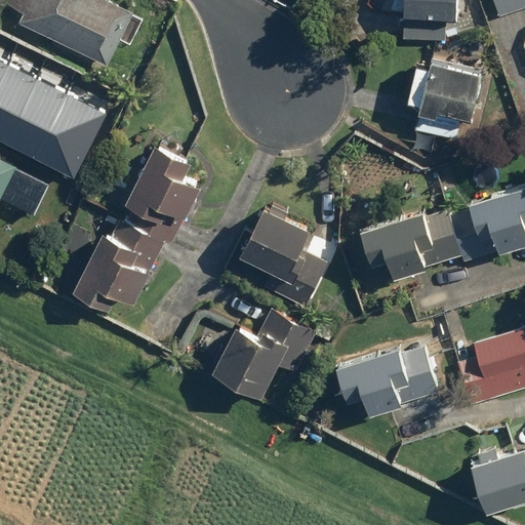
[(3,0),(0,7),(0,11),(107,66),(133,11),(111,0),(3,0)]
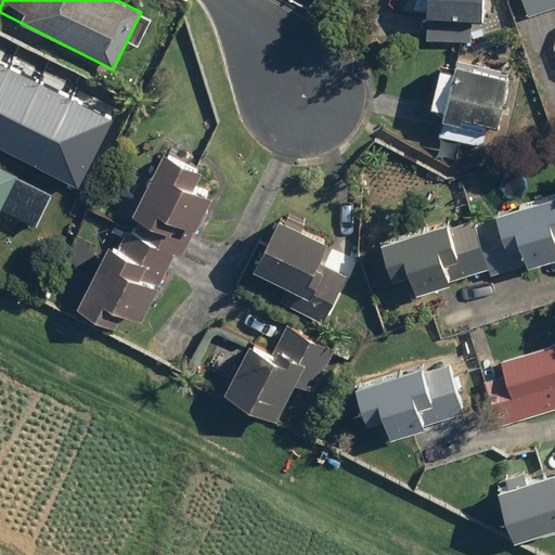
[(480,17),(480,0),(426,0),(425,15),(425,21),(400,20),(400,37),(424,38),(424,40),(482,43),(483,28),(472,27),(472,17),(480,17)]
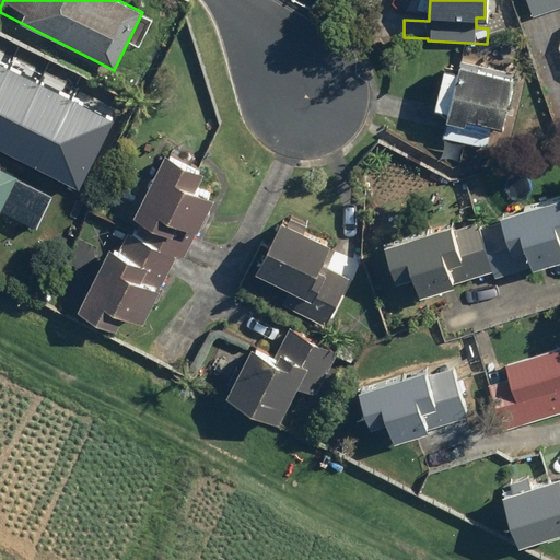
[(559,0),(526,0),(532,13),(559,3),(559,0)]
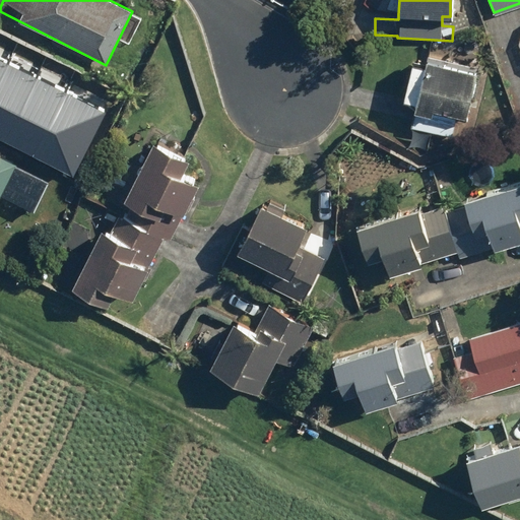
[(416,102),(415,111),(412,130),(453,137),(456,118),(467,120),(476,66),(425,57),(423,65),(409,63),(403,100),(416,102)]
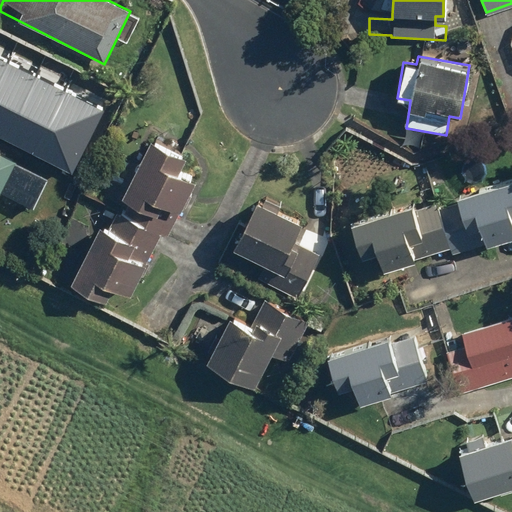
[(0,59),(0,137),(73,175),(105,113),(0,59)]
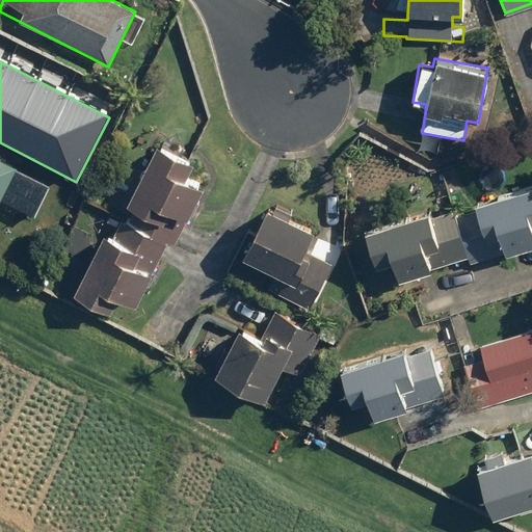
[(125,205),(131,208),(125,221),(121,219),(111,237),(103,233),(73,293),(110,312),(116,298),(133,307),(152,271),(136,263),(140,255),(156,262),(165,243),(175,247),(182,234),(161,223),(167,211),(186,220),(203,187),(185,178),(192,163),(155,144),(125,205)]
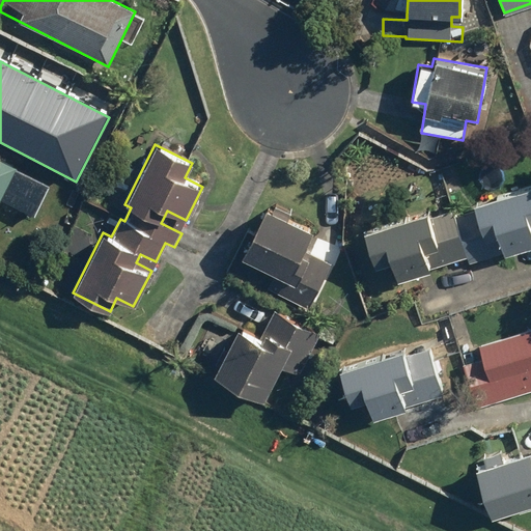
[(0,159),(0,195),(15,167),(0,159)]
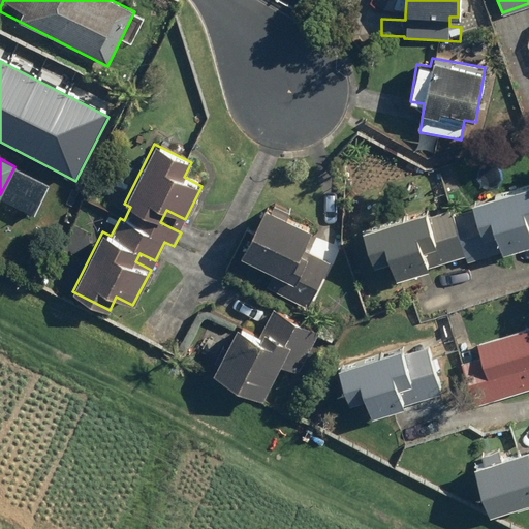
[(477,205),(468,208),(470,217),(447,222),(444,213),(432,216),(430,210),(361,227),(367,251),(377,249),(380,262),(391,259),(396,278),(431,269),(430,265),(466,255),(468,261),(528,246),(528,184),(475,198),(477,205)]
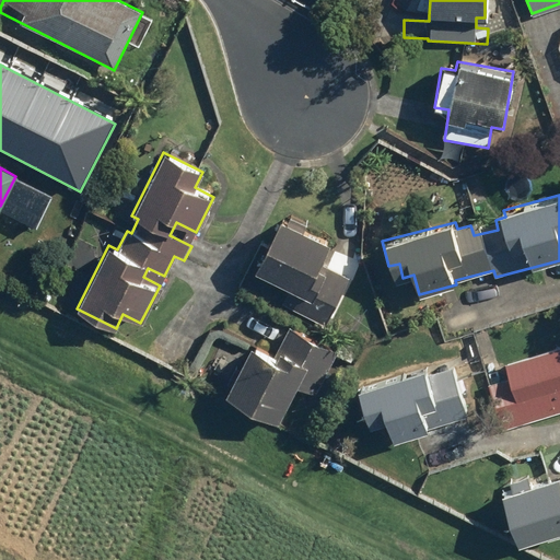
[(351,269),(325,257),(331,244),(279,218),(253,270),(263,276),(254,292),(323,327),(351,269)]
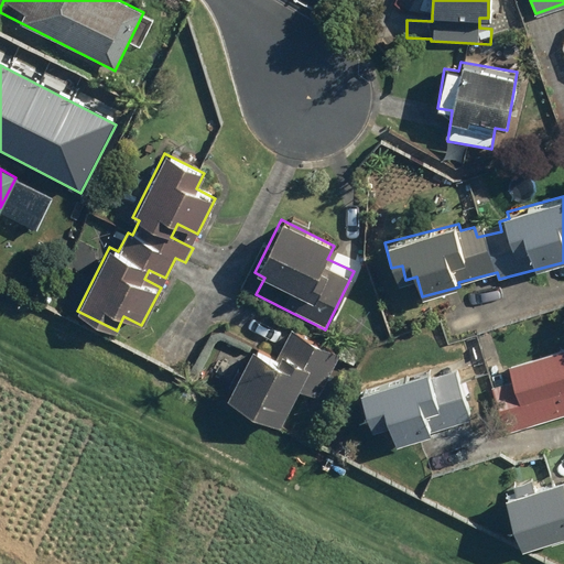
[(289,329),(273,360),(253,349),(228,399),(280,425),(303,380),(323,391),(340,356),(289,329)]
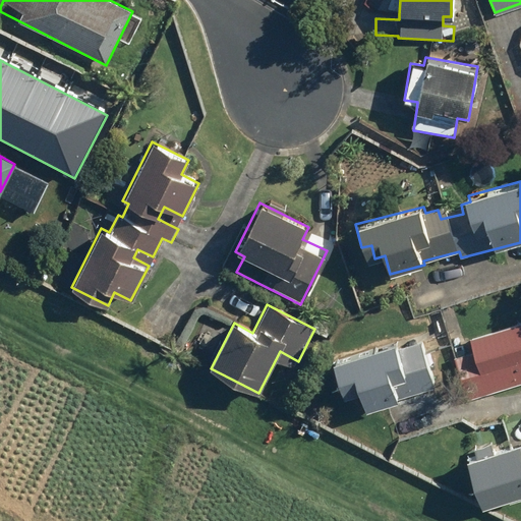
[(520,323),(451,344),(467,397),(520,380),(520,323)]
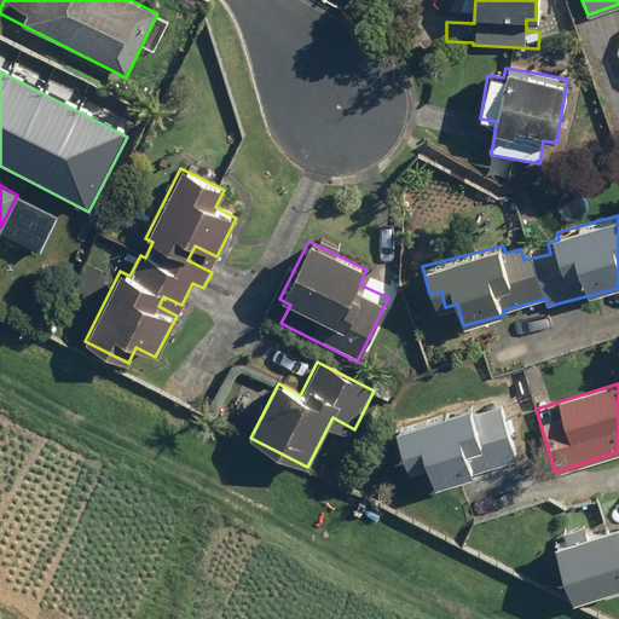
[(404,470),(426,464),(432,490),(476,478),(475,472),(519,460),(503,403),(467,414),(464,408),(392,428),(404,470)]
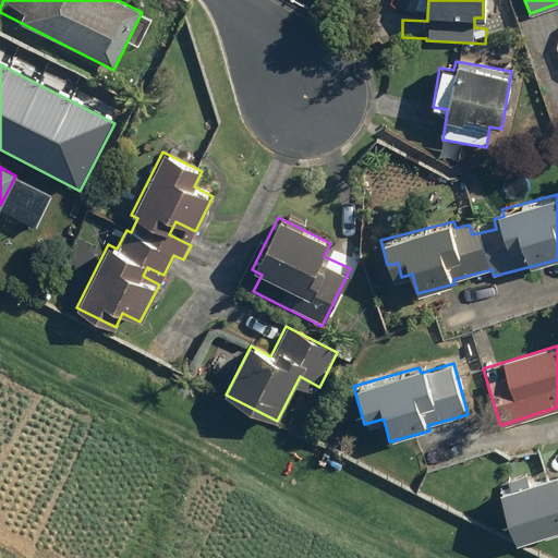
[(506,478),(509,488),(498,492),(513,543),(557,529),(557,473),(532,482),(530,471),(506,478)]
